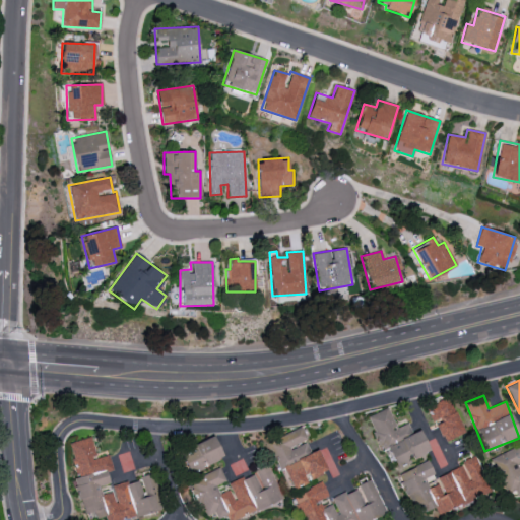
[(441,442),(462,435),(451,398),(430,404),(441,442)]
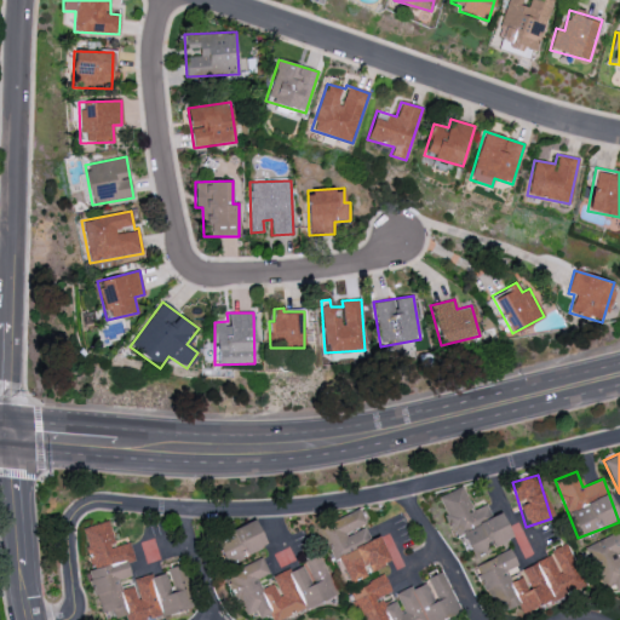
[(437,497),(453,537),(460,533),(471,558),(512,541),(500,512),(491,516),(486,504),(471,510),(463,487),(437,497)]
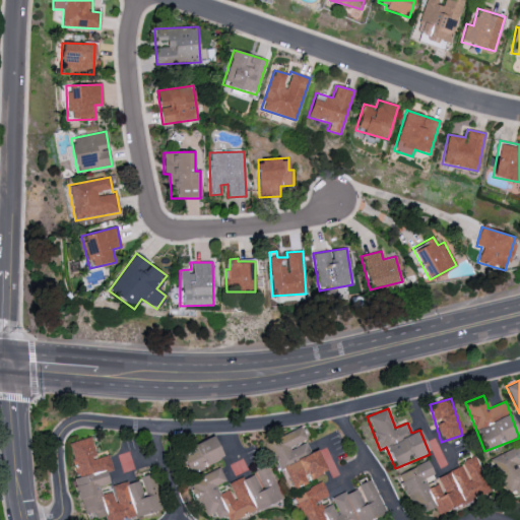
[(327,472),(317,449),(309,452),(304,441),(307,439),(302,428),(266,443),(278,471),(282,469),(290,489),(327,472)]
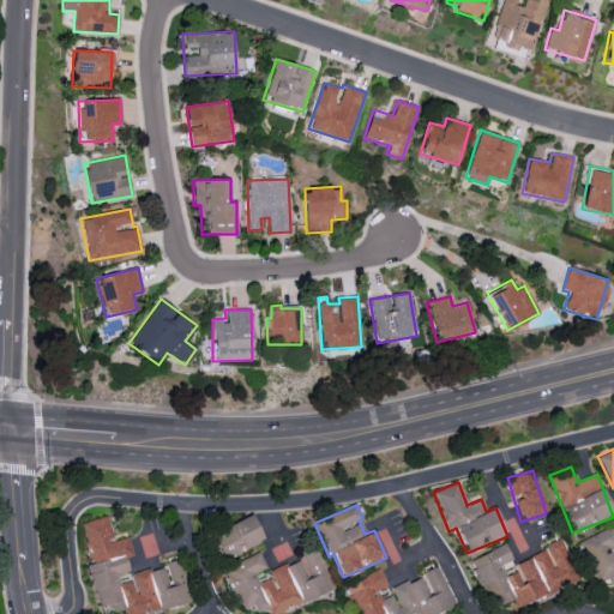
[(179,561),(132,573),(133,581),(120,584),(116,573),(128,571),(126,558),(133,555),(128,537),(113,541),(107,516),(80,523),(91,564),(86,565),(97,608),(110,605),(113,613),(122,609),(124,613),(145,613),(190,603),(179,561)]
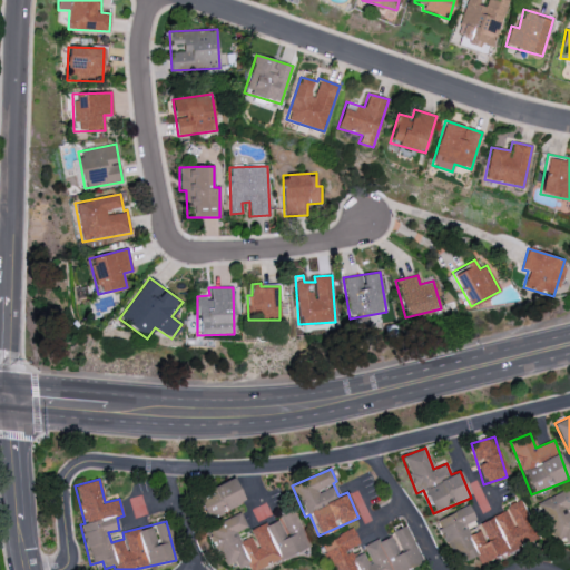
[(196,494),(207,519),(245,503),(234,479),(196,494)]
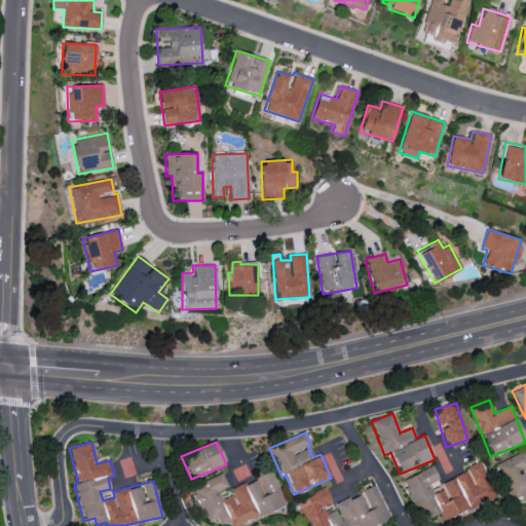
[(525,478),(522,470),(525,467),(525,450),(495,463),(513,505),(525,499),(525,478)]
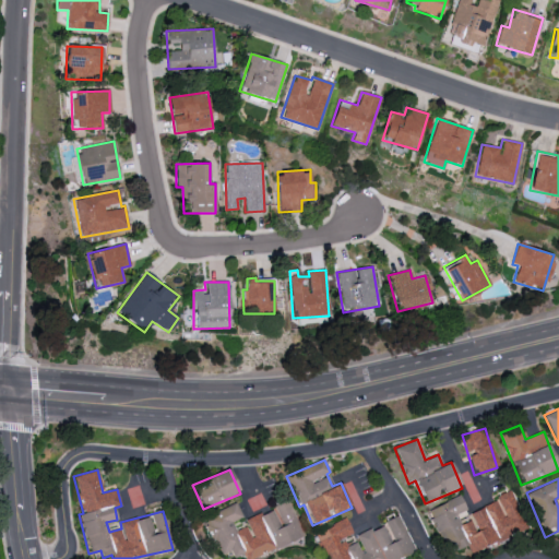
[(527,530),(512,490),(496,496),(498,501),(468,513),(472,520),(460,524),(455,514),(465,510),(460,496),(428,509),(445,555),(466,546),(468,552),(527,530)]
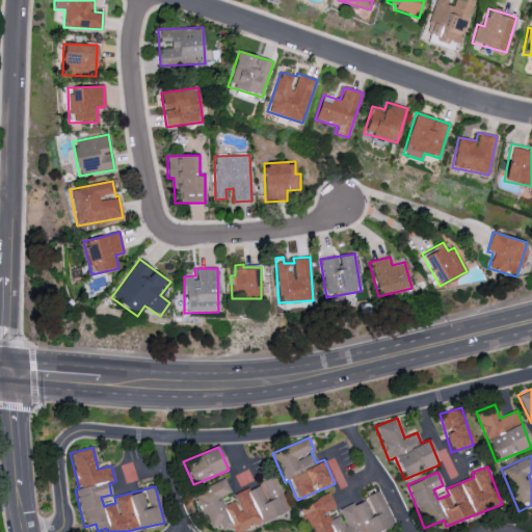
[(238,531),(289,511),(275,477),(233,495),(235,500),(223,505),(220,497),(231,493),(224,479),(193,493),(208,529),(218,525),(221,531),(231,527),(232,531),(238,531)]
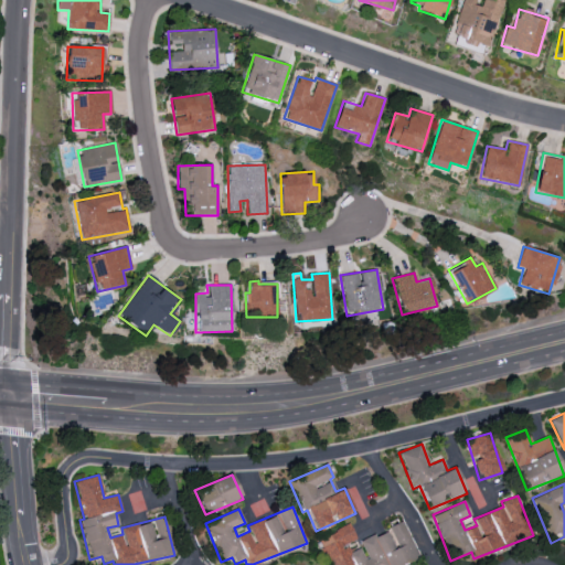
[(405,564),(418,561),(405,521),(387,526),(388,531),(360,541),(362,547),(349,552),(345,543),(355,541),(351,526),(315,539),(320,556),(326,554),(329,564),(405,564)]
